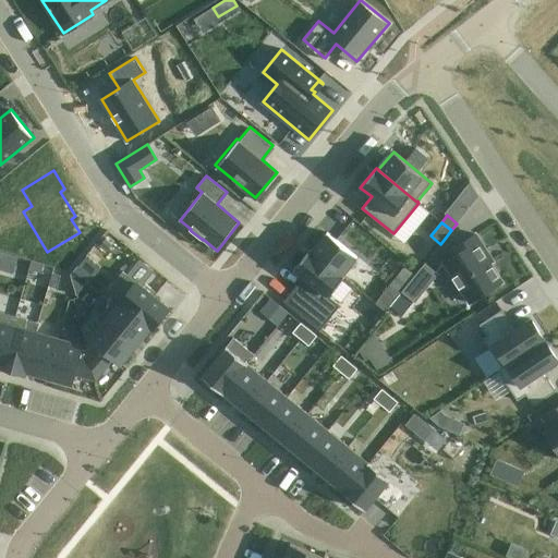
[(312,251),(342,276),(342,275),(358,257),(327,232),(312,251)]
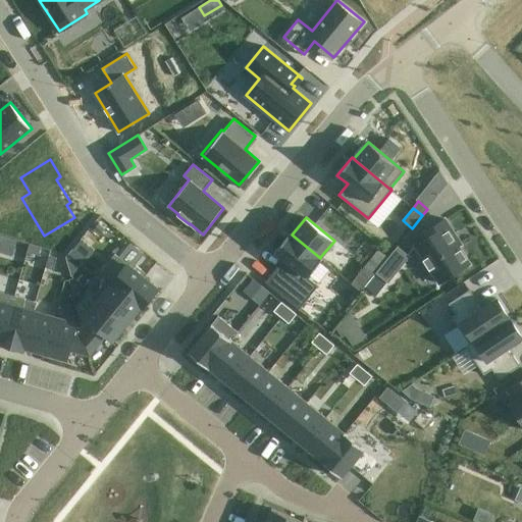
[(428,237),(415,246),(438,283),(470,263),(453,236),(455,235),(445,219),(425,231),(428,237)]
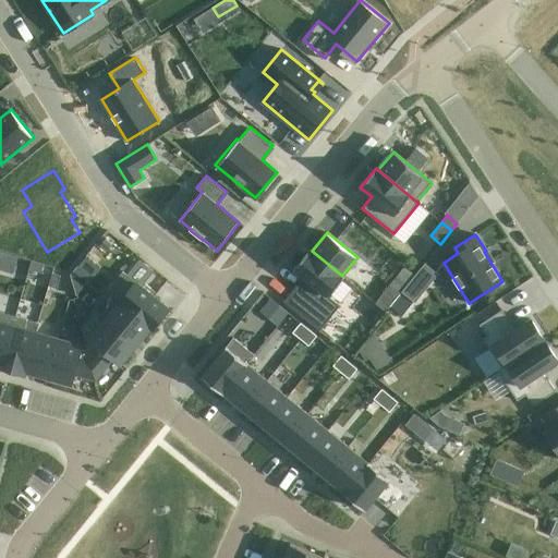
[(288,294),(282,300),(318,329),(339,305),(328,296),(330,293),(341,280),(344,277),(342,275),(342,276),(312,251),(311,249),(294,268),(303,276),(288,294)]
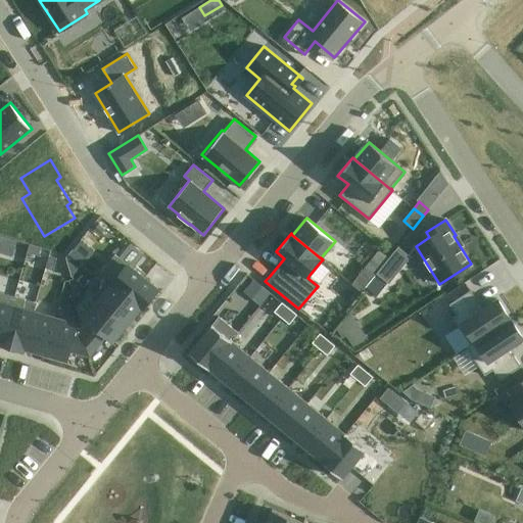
[(16,240),(12,255),(26,259),(27,253),(28,252),(30,245),(30,244),(16,240)]
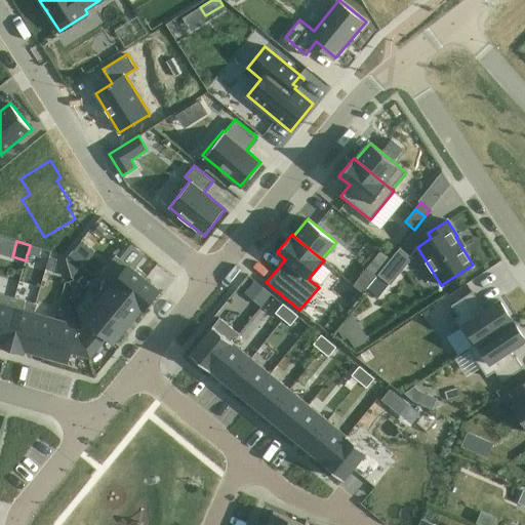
[(78,245),(73,251),(83,258),(88,252),(78,245)]
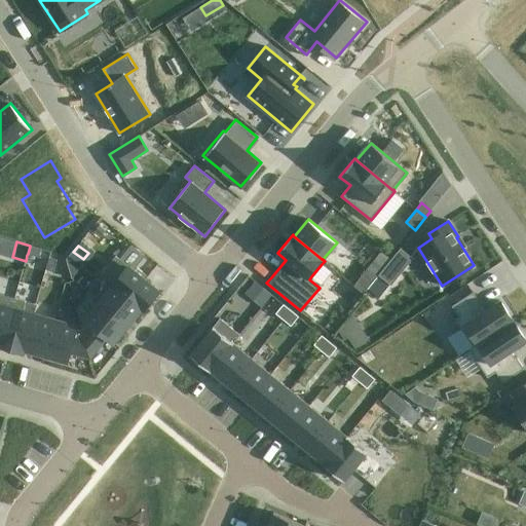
[(28,254),(27,255),(39,258),(41,250),(30,247),(28,254)]
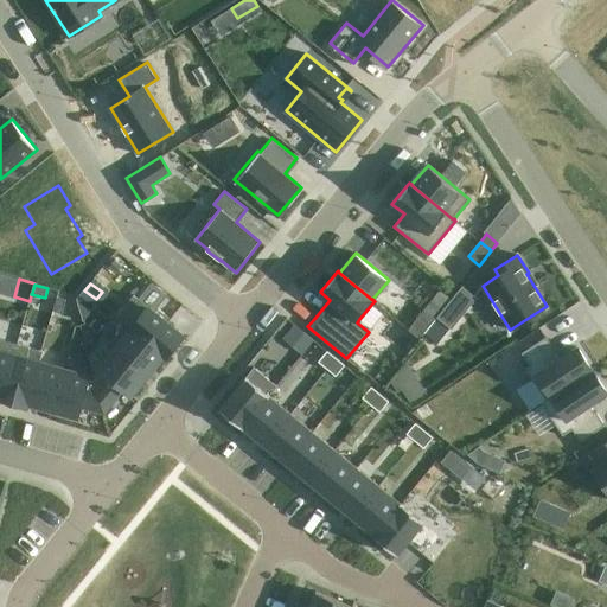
[(462,286),(436,318),(451,328),(452,330),(477,298),(462,286)]
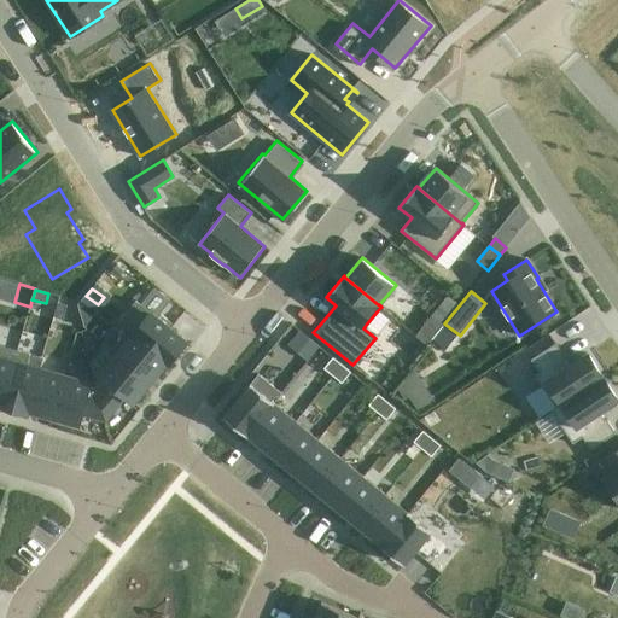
[(80,303),(91,313),(98,304),(86,296),(80,303)]
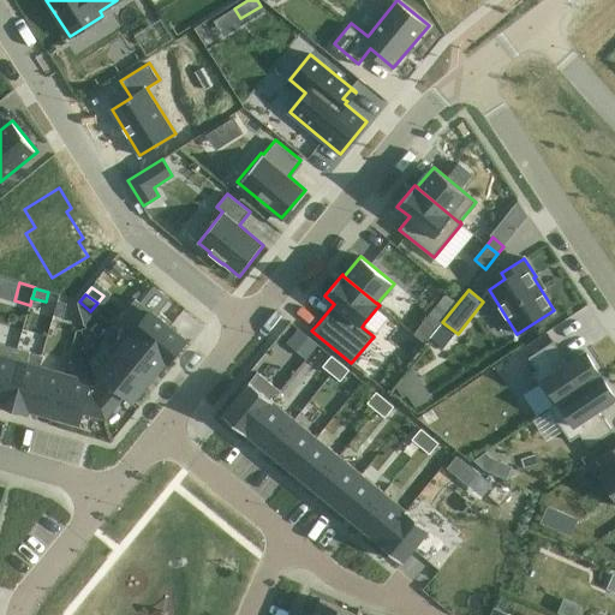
[(67,305),(58,302),(53,316),(63,318),(67,305)]
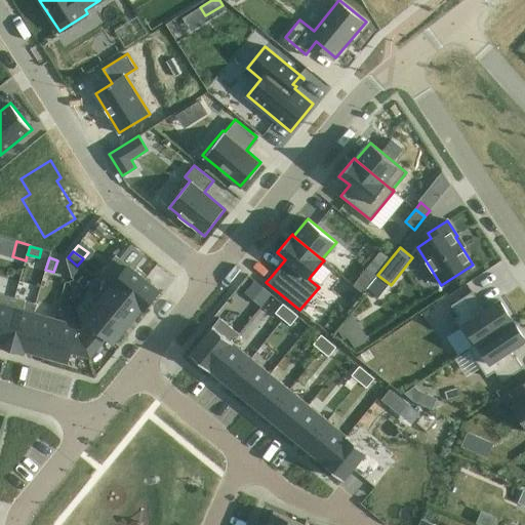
[(115,283),(114,284),(143,307),(145,309),(159,290),(144,278),(147,275),(136,267),(134,271),(128,266),(115,283)]
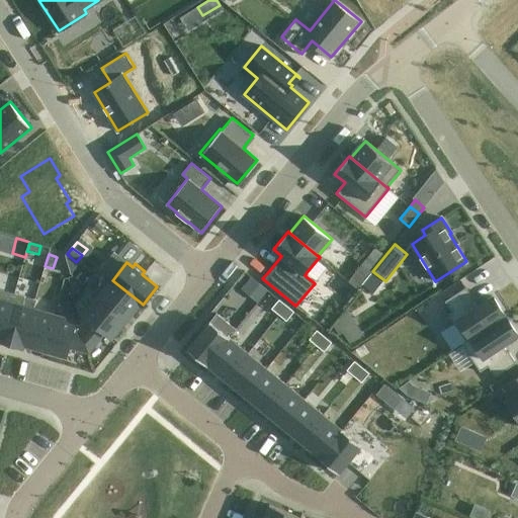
[(358,269),(348,281),(358,289),(362,283),(368,276),(358,269)]
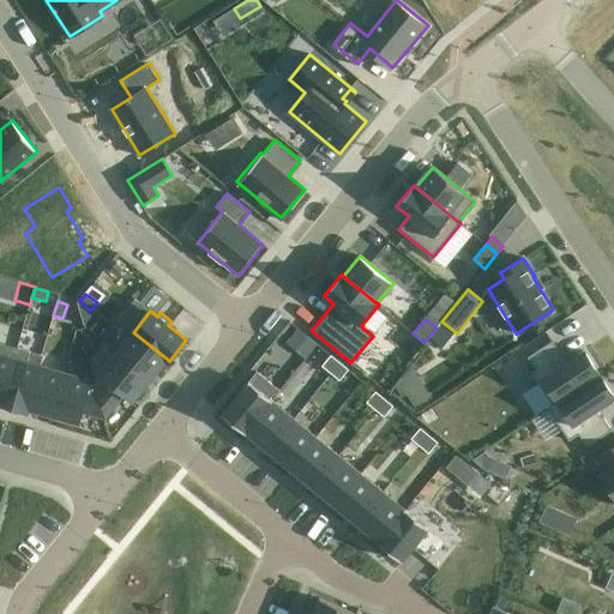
[(437,327),(429,336),(444,348),(456,332),(441,321),(437,327)]
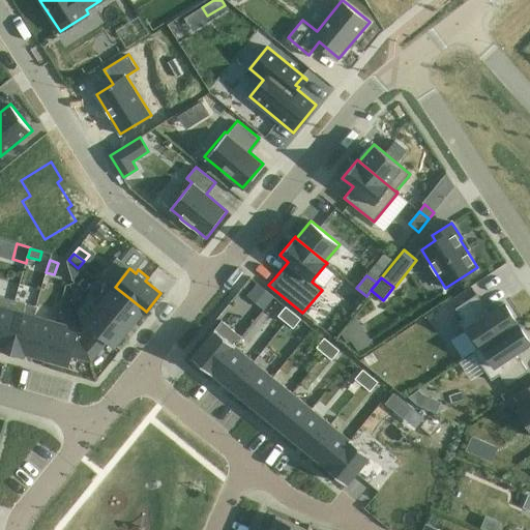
[(95,288),(90,294),(101,303),(100,303),(129,327),(143,311),(145,312),(146,312),(144,310),(115,287),(116,286),(112,283),(111,283),(102,294),(95,288)]
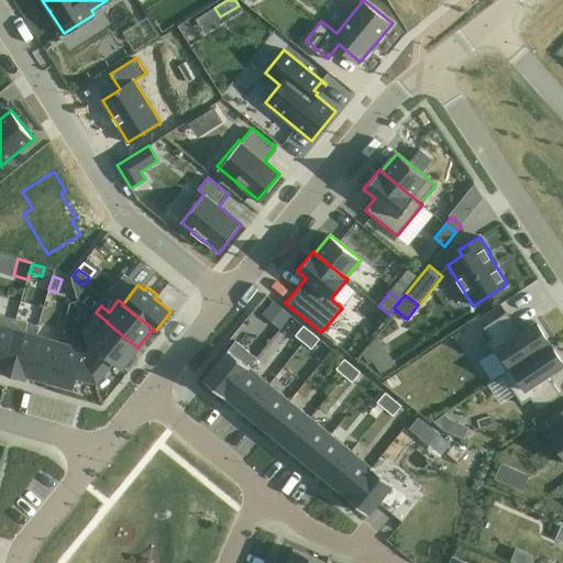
[(274,301),(264,315),(280,328),(290,316),(274,301)]
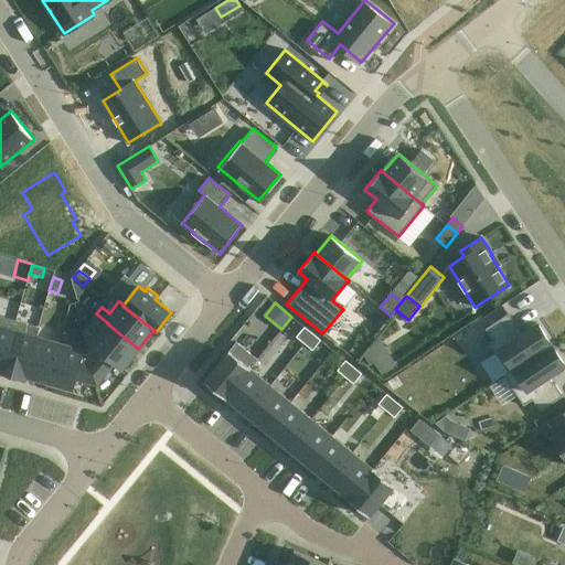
[(486,328),(513,370),(552,344),(537,322),(521,333),(509,313),(486,328)]
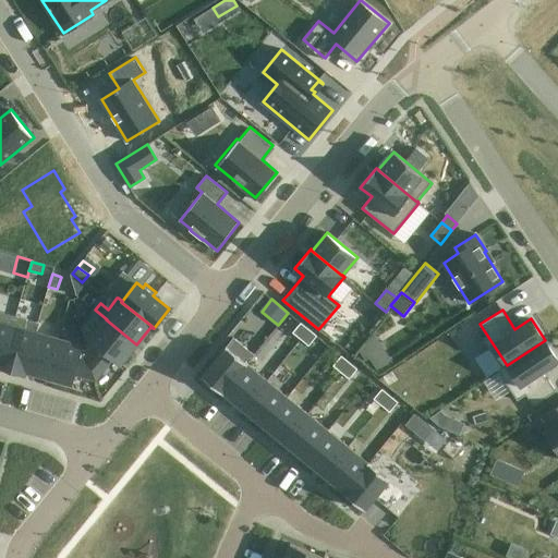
[(0,363),(1,363),(2,364),(15,316),(0,311),(0,363)]
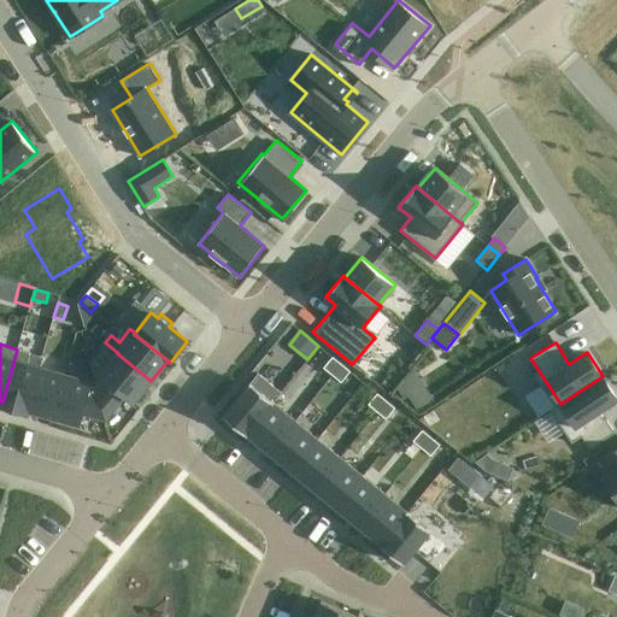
[(1,401),(0,405),(28,412),(29,410),(28,410),(40,368),(41,368),(43,357),(42,357),(17,350),(3,403),(1,401)]
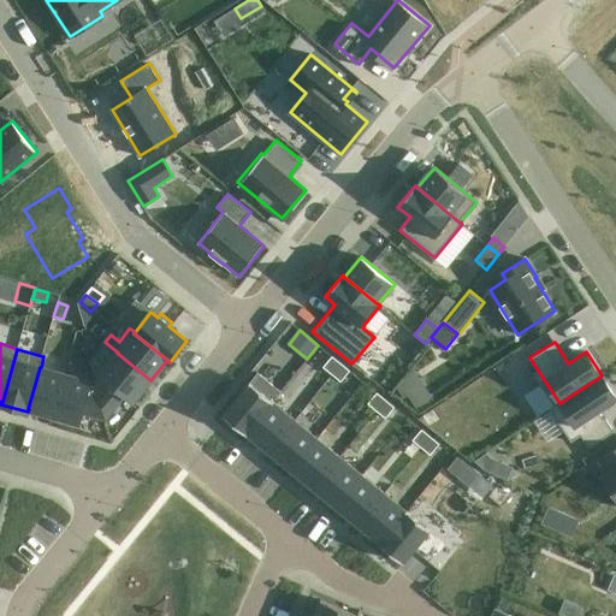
[(96,386),(106,420),(126,395),(134,401),(150,380),(117,353),(100,374),(105,378),(96,386)]
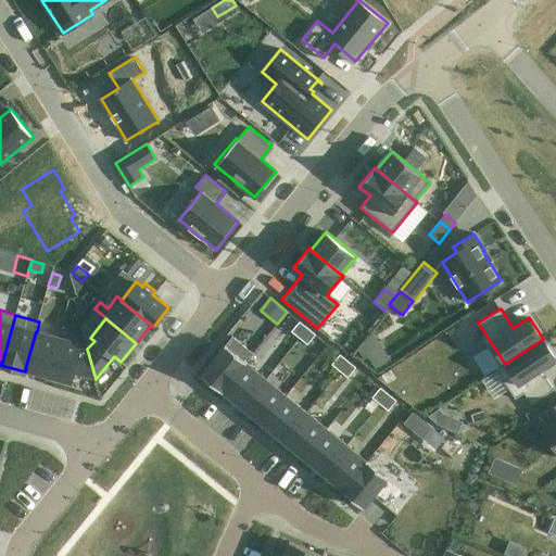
[(300,321),(291,331),(300,338),(307,328),(300,321)]
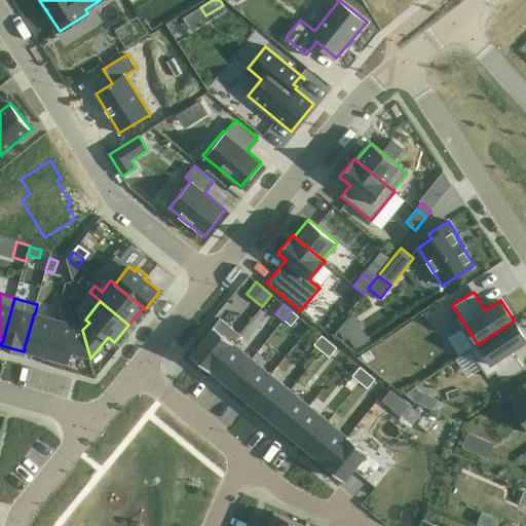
[(291,310),(284,320),(291,326),(299,316),(291,310)]
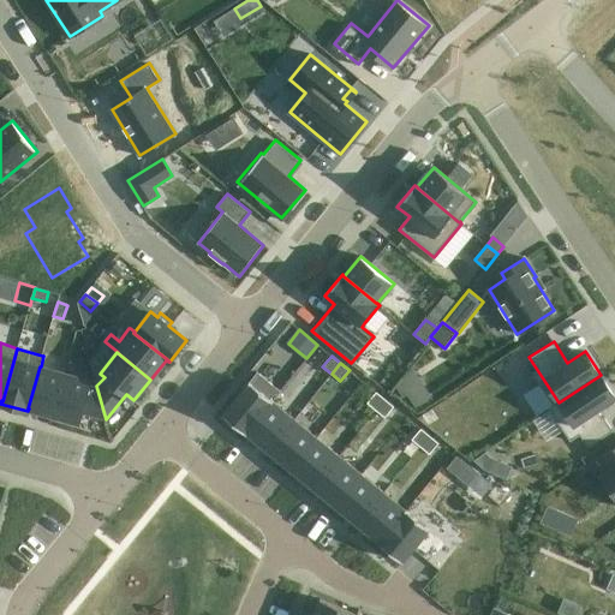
[(40,366),(28,408),(29,408),(53,416),(64,374),(41,366),(40,366)]
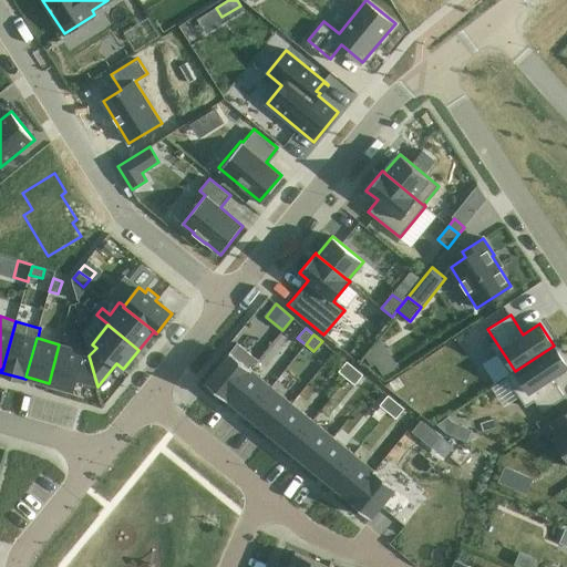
[(381,338),(367,356),(372,363),(390,352),(381,338)]
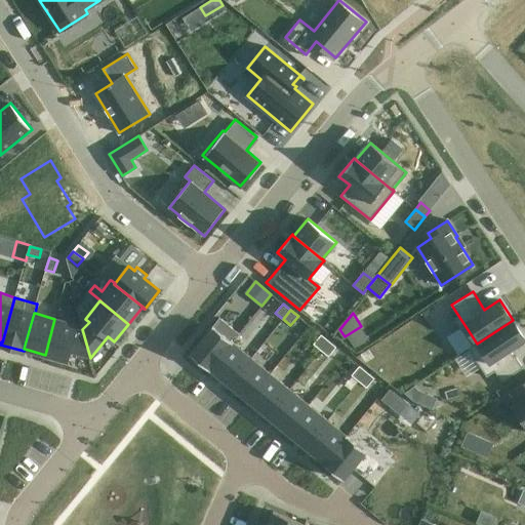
[(219,318),(190,354),(210,371),(211,370),(234,342),(233,341),(239,333),(219,318)]
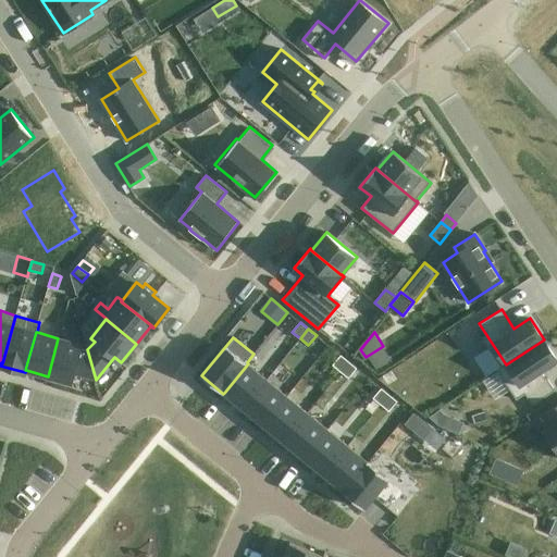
[(58,338),(48,376),(71,383),(74,373),(96,380),(87,349),(81,348),(82,345),(58,338)]
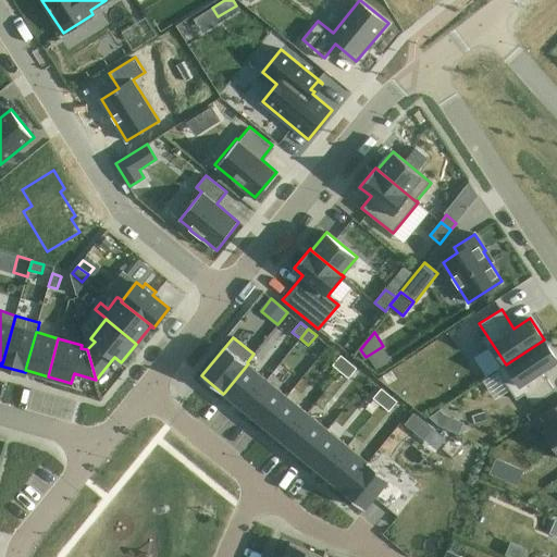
[(500,367),(496,370),(517,400),(525,394),(533,405),(555,391),(547,378),(545,379),(541,372),(556,361),(556,358),(544,339),(506,364),(502,368),(500,367)]
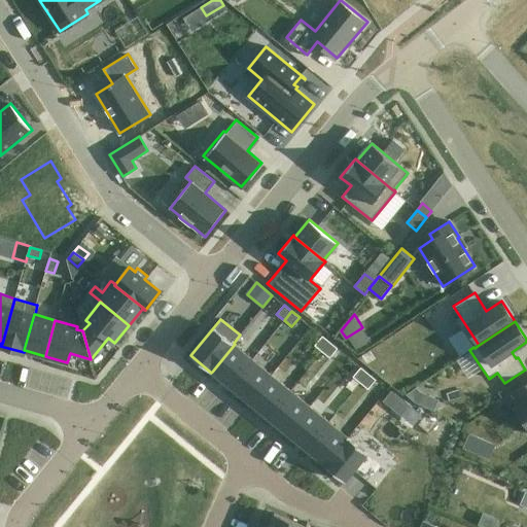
[(322,336),(315,345),(322,351),(330,342),(322,336)]
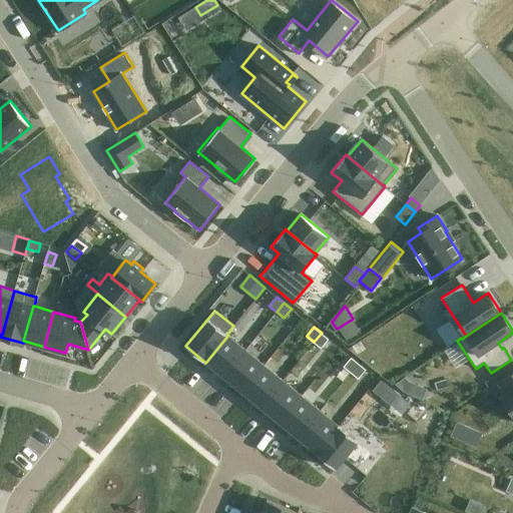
[(322,333),(314,342),(321,349),(329,339),(322,333)]
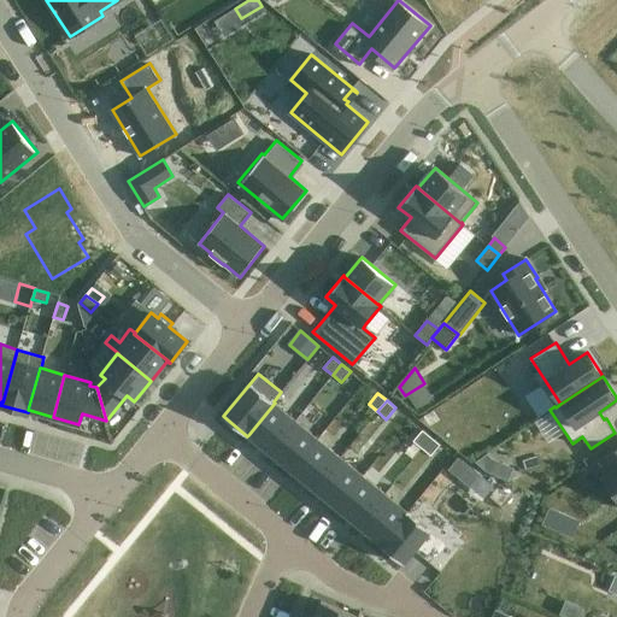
[(275,403),(248,435),(269,452),(295,421),(275,403)]
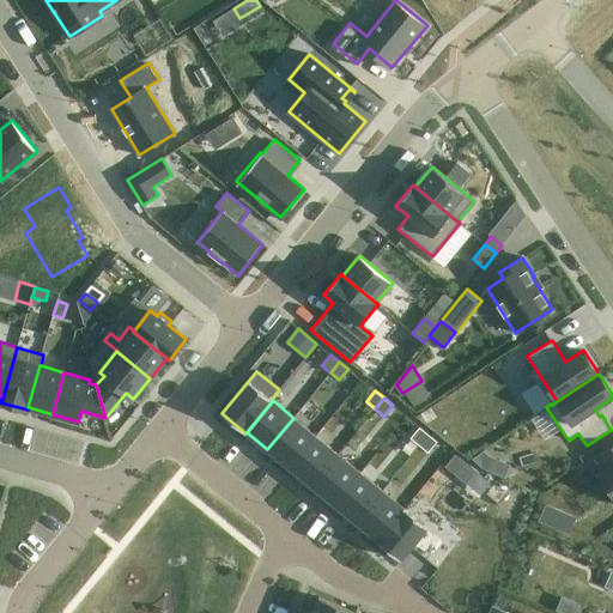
[(437,416),(431,407),(419,416),(425,424),(437,416)]
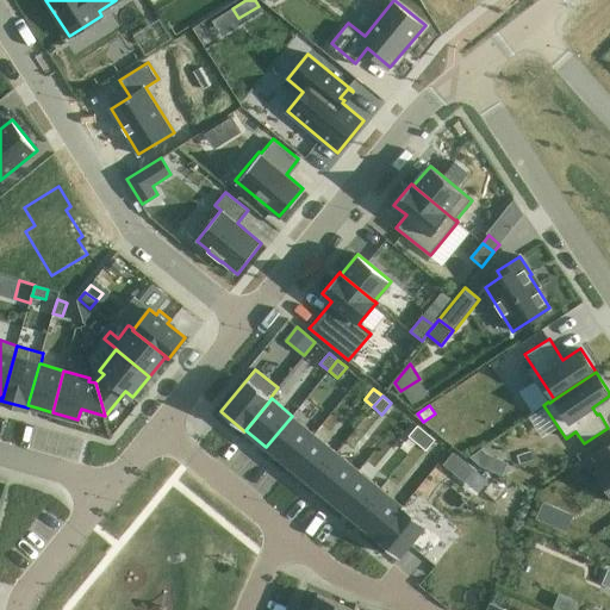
[(292,416),(266,447),(288,466),(315,434),(292,416)]
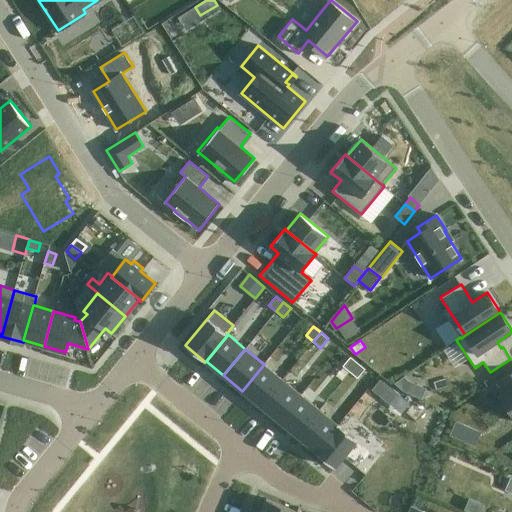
[(350,357),(343,366),(350,372),(358,363),(350,357)]
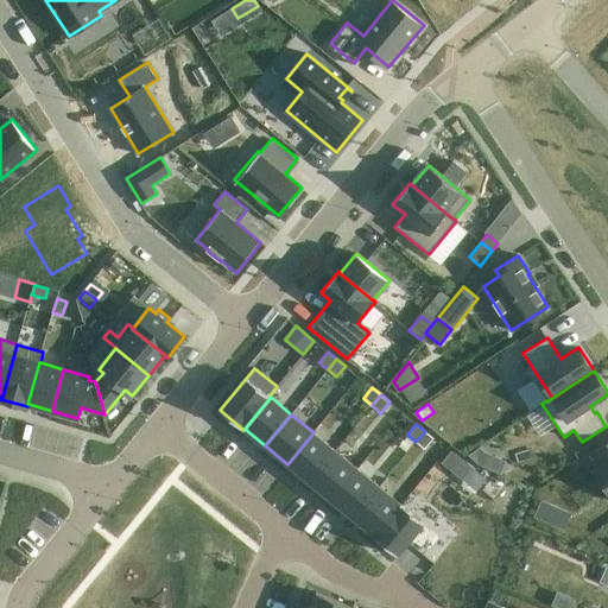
[(425,431),(416,442),(425,449),(434,438),(425,431)]
